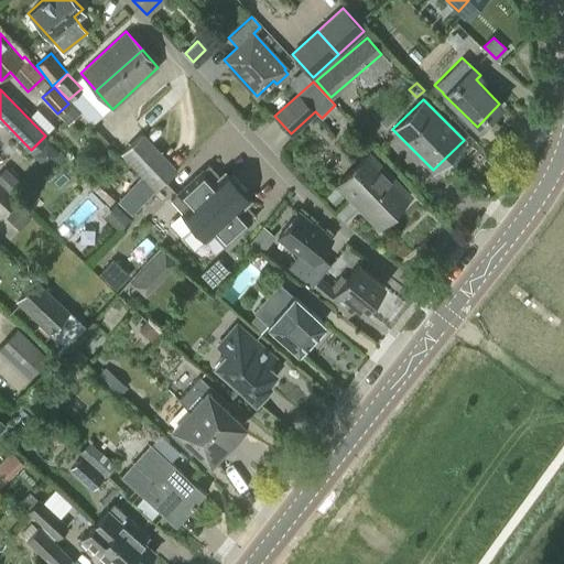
[(120,155),(154,192),(176,171),(142,136),(120,155)]
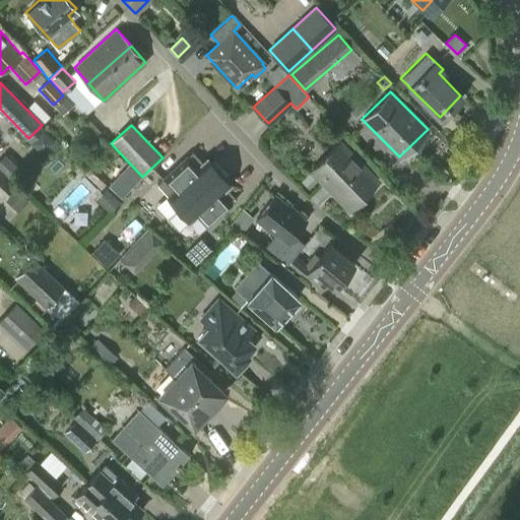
[(377,181),(377,180),(343,145),(317,170),(351,205),(363,194),(358,190),(372,176),(377,181)]
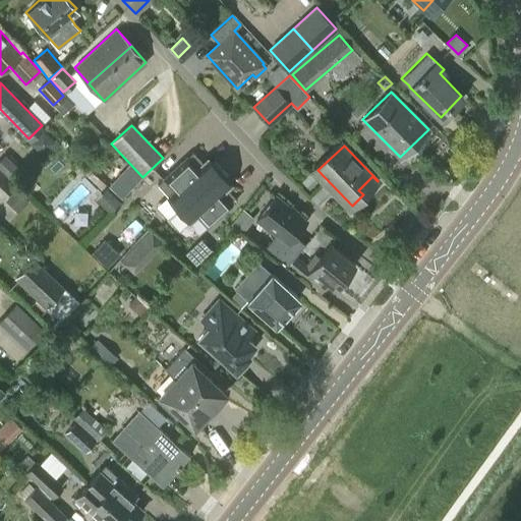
[(0,158),(0,168),(14,180),(22,171),(4,154),(0,158)]
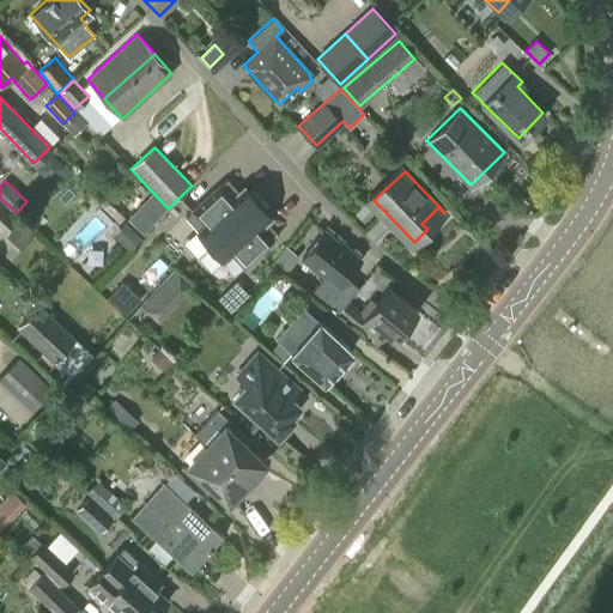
[(212,244),(256,202),(244,189),(234,199),(220,184),(186,217),(212,244)]
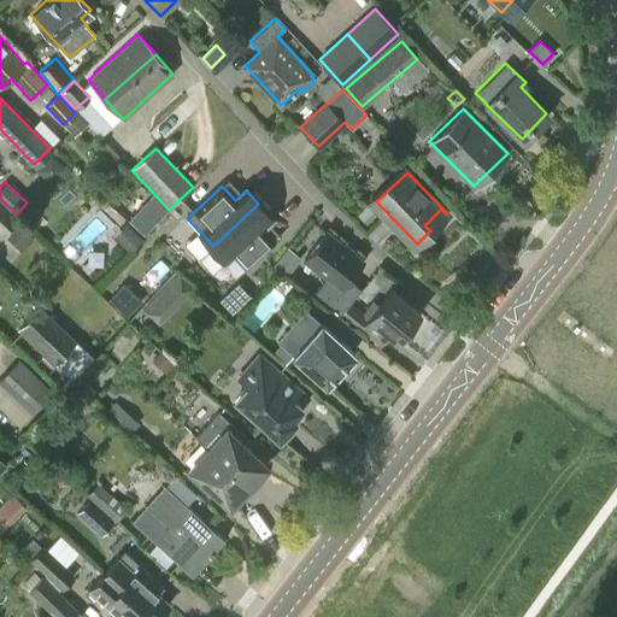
[(142,235),(169,210),(153,195),(127,221),(142,235)]
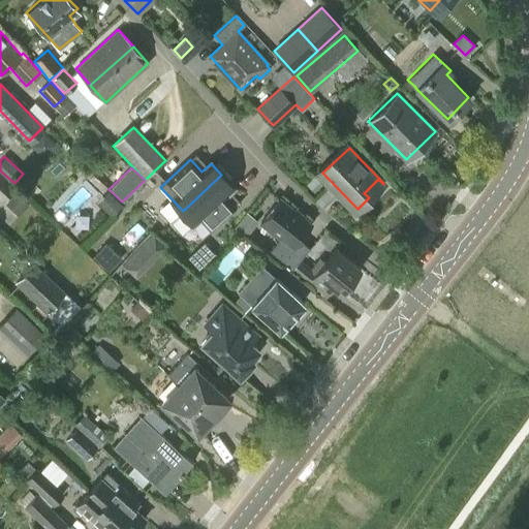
[(68,222),(106,187),(91,169),(52,205),(68,222)]
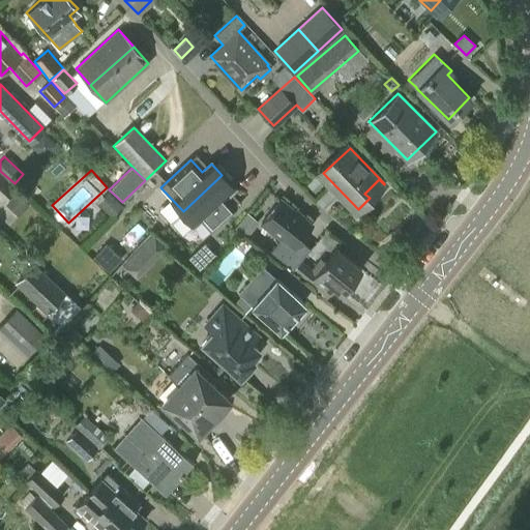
[(13,186),(0,174),(0,199),(1,200),(13,186)]
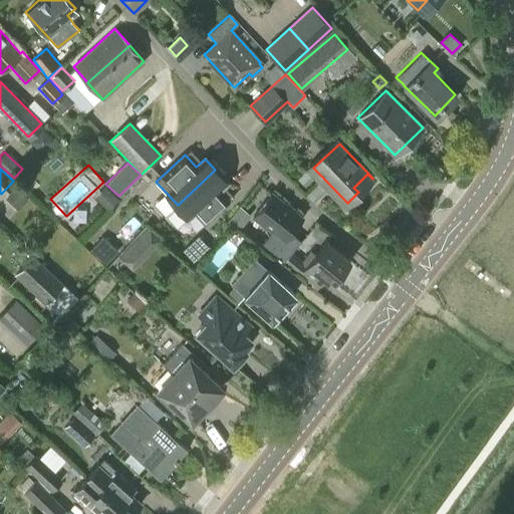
[(215,170),(178,205),(188,217),(194,212),(205,223),(228,202),(217,190),(226,182),(215,170)]
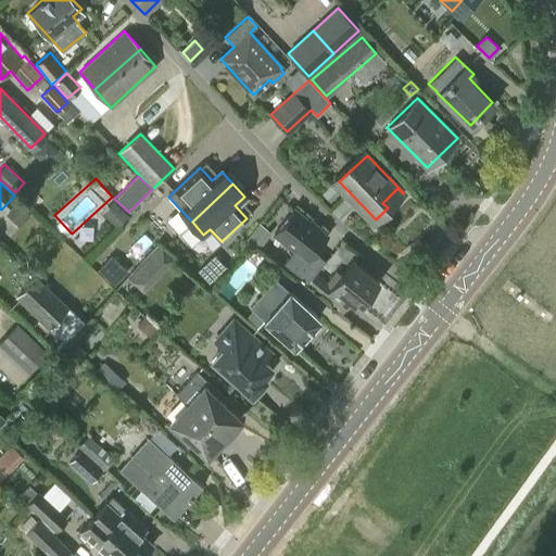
[(330,201),(340,192),(330,184),(321,192),(330,201)]
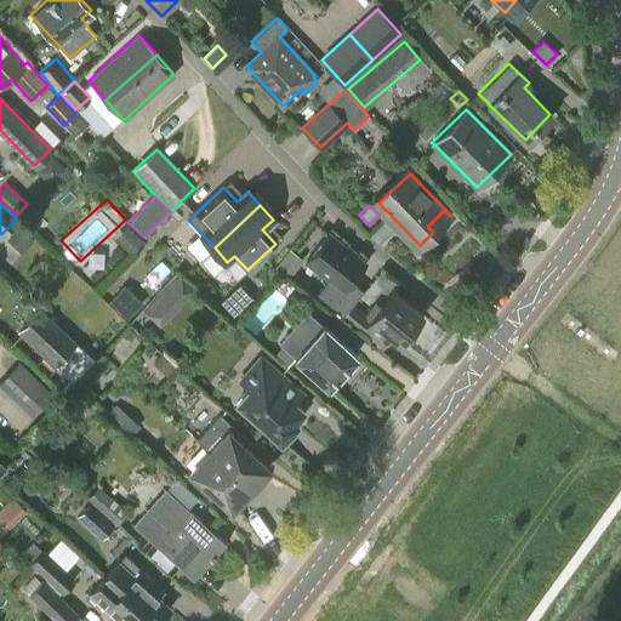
[(7,238),(22,252),(34,240),(18,226),(7,238)]
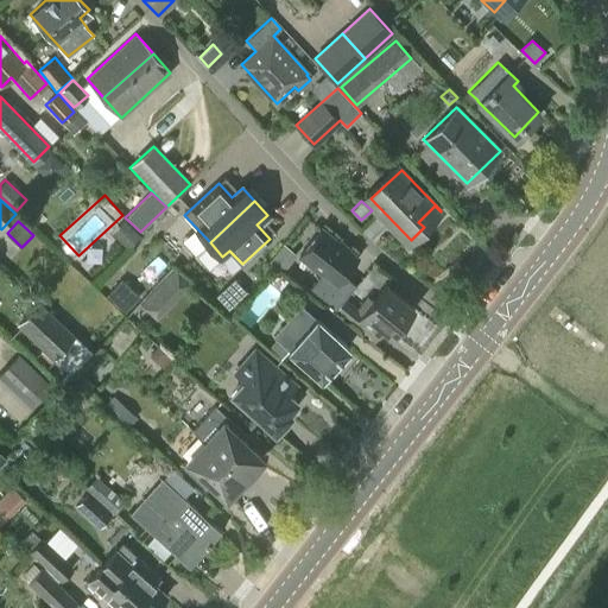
[(127,223),(115,236),(128,248),(140,235),(127,223)]
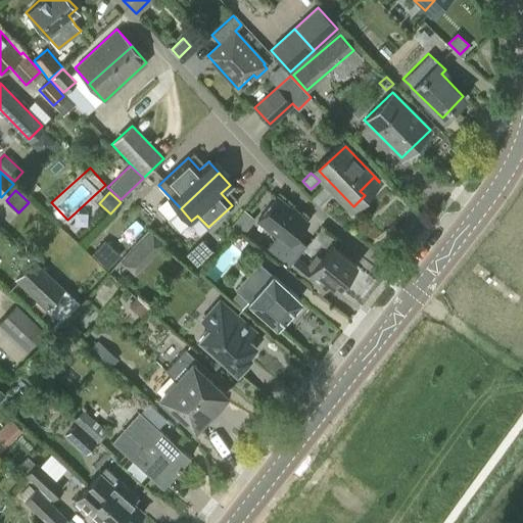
[(265,249),(287,267),(305,244),(295,236),(307,222),(276,196),(257,220),(277,235),(265,249)]
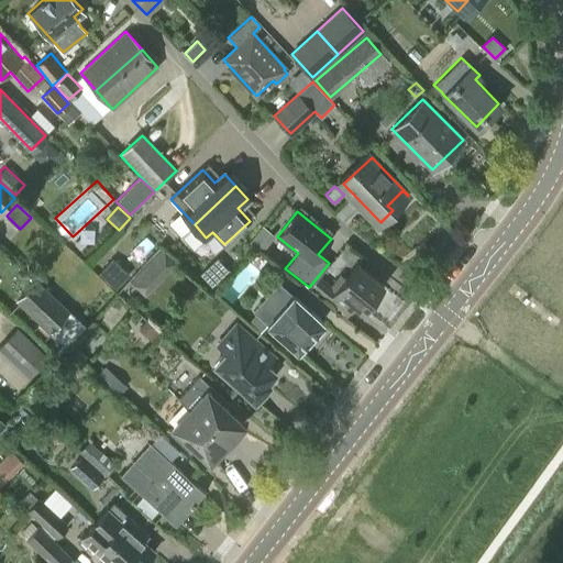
[(163,276),(176,263),(161,249),(147,263),(163,276)]
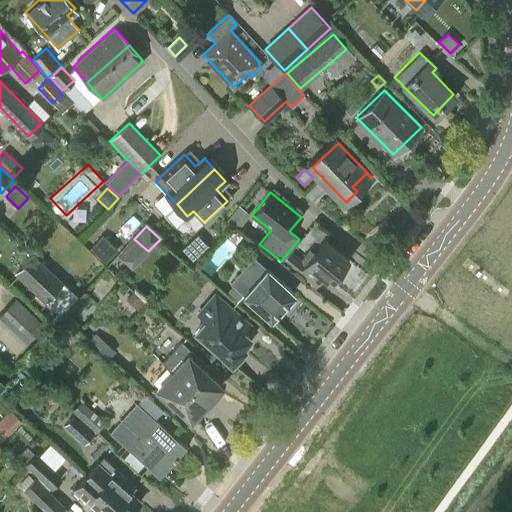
[(102,234),(90,247),(106,263),(119,250),(102,234)]
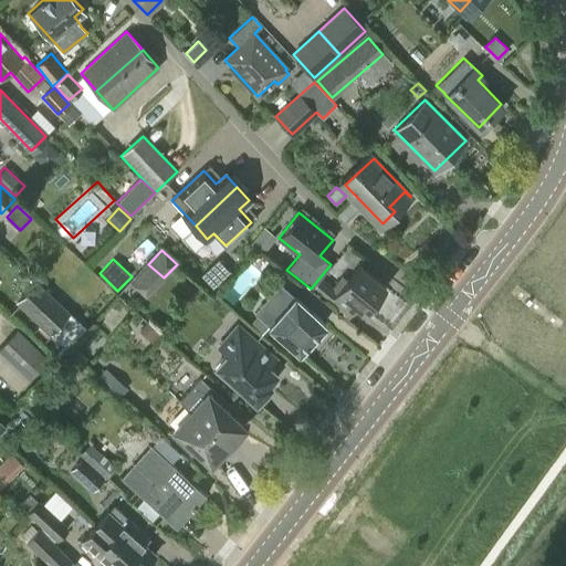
[(219,259),(201,275),(213,287),(231,271),(219,259)]
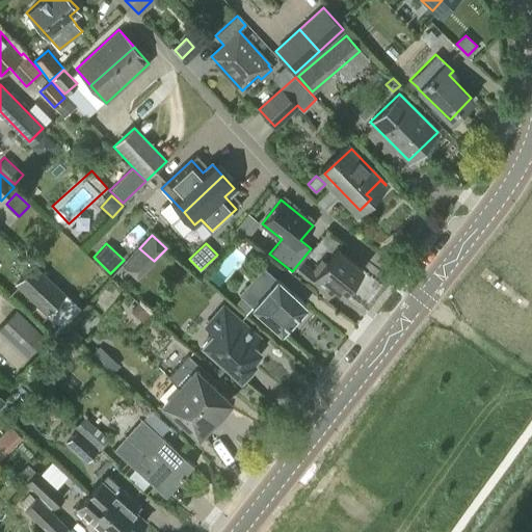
[(301,261),(292,271),(325,297),(334,288),(341,294),(363,267),(338,248),(326,263),(322,259),(313,270),(301,261)]
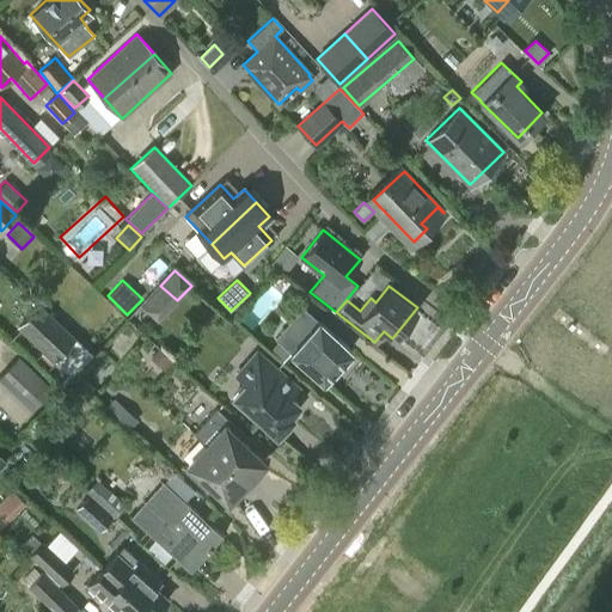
[(53,360),(73,340),(38,306),(18,328),(53,360)]
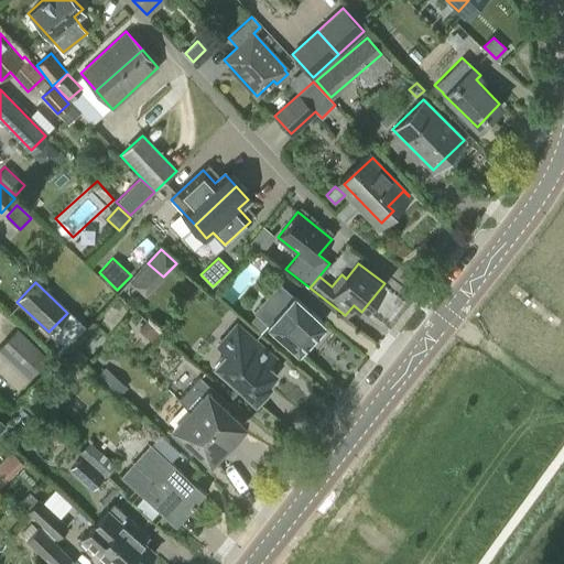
[(323,320),(293,294),(267,324),(296,350),(323,320)]
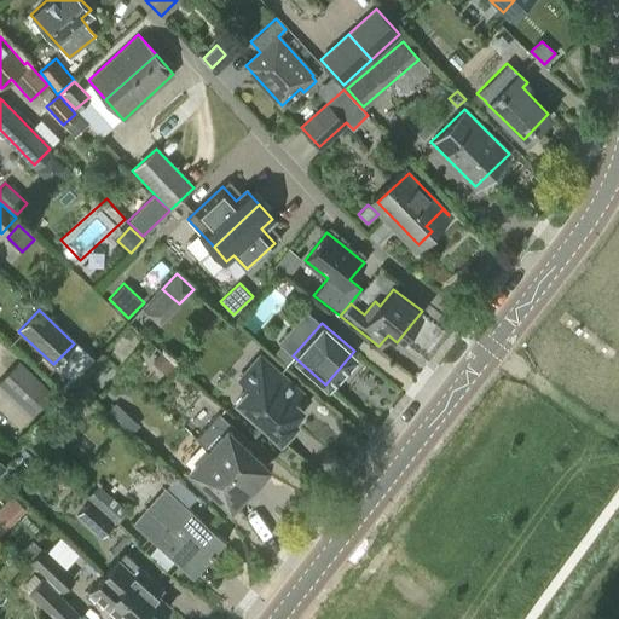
[(175,365),(162,353),(154,362),(167,372),(175,365)]
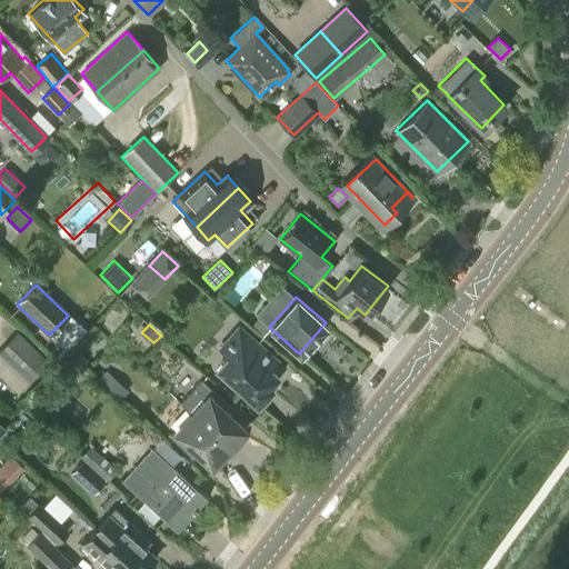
[(219,348),(227,356),(216,368),(256,402),(271,386),(269,383),(277,375),(269,367),(277,359),(238,326),(219,348)]
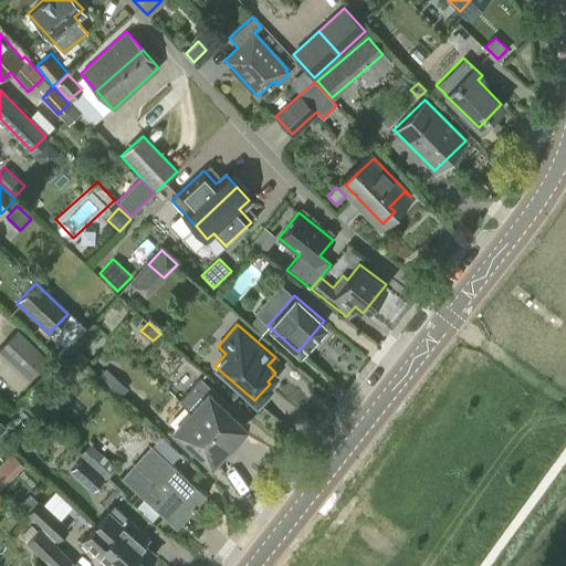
[(0,341),(0,354),(23,376),(42,356),(12,328),(0,341)]
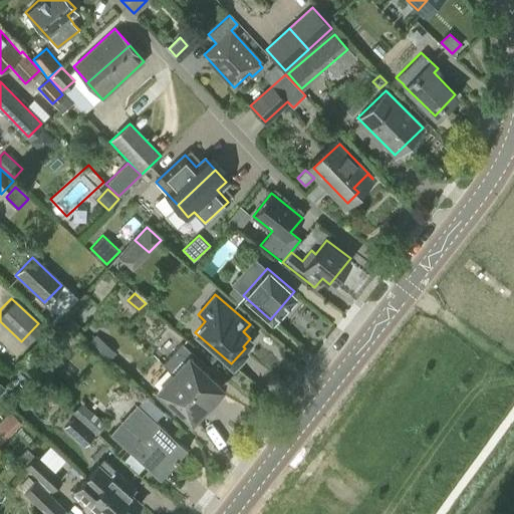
[(162,363),(173,372),(206,404),(221,387),(207,373),(211,369),(182,342),(162,363)]
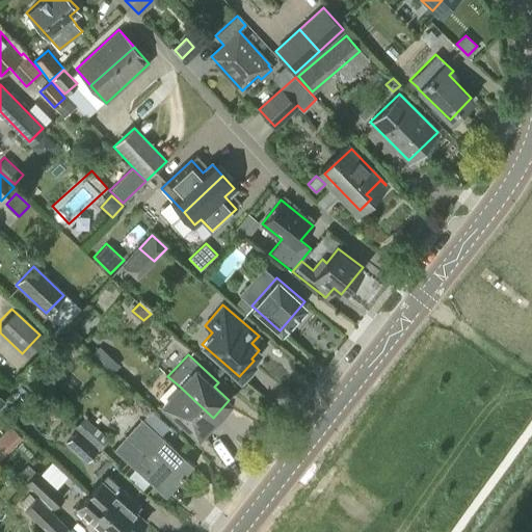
[(213,418),(179,386),(159,407),(179,425),(182,421),(197,434),(213,418)]
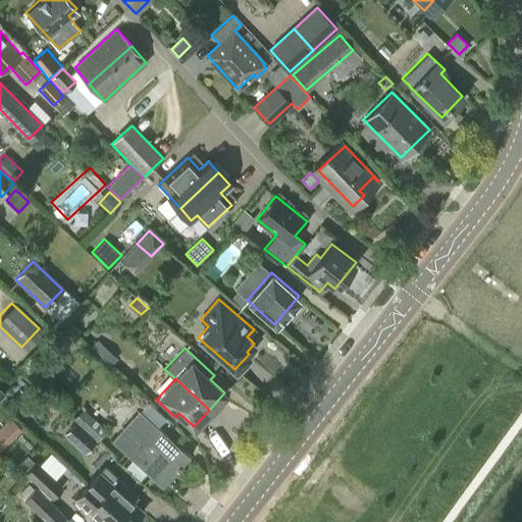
[(153,421),(160,414),(146,399),(139,406),(153,421)]
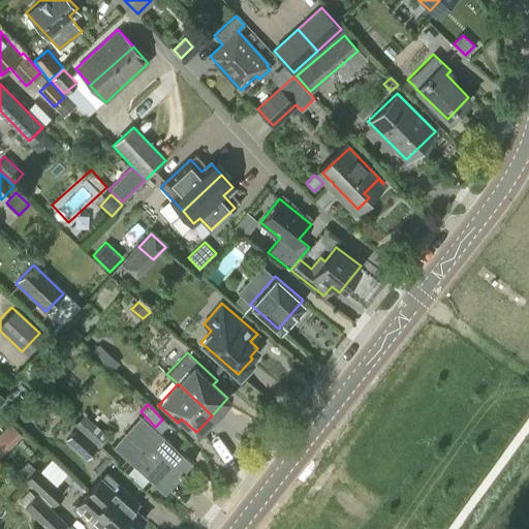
[(138,413),(112,444),(163,490),(191,458),(138,413)]
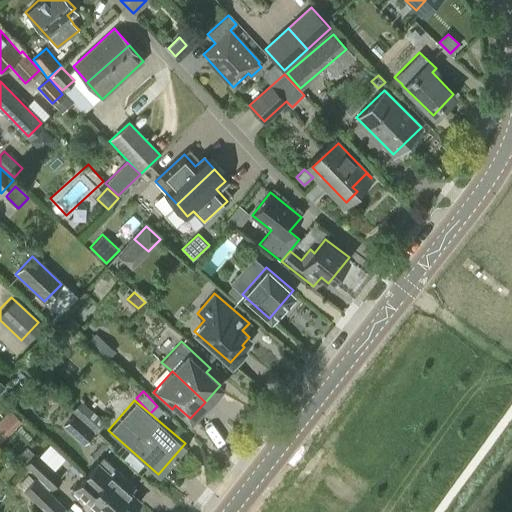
[(84,403),(73,414),(94,433),(104,421),(84,403)]
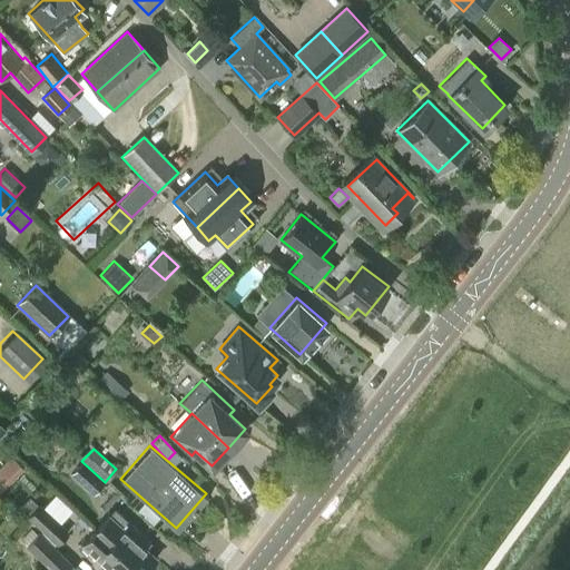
[(0,461),(0,482),(2,484),(22,465),(10,452),(0,461)]
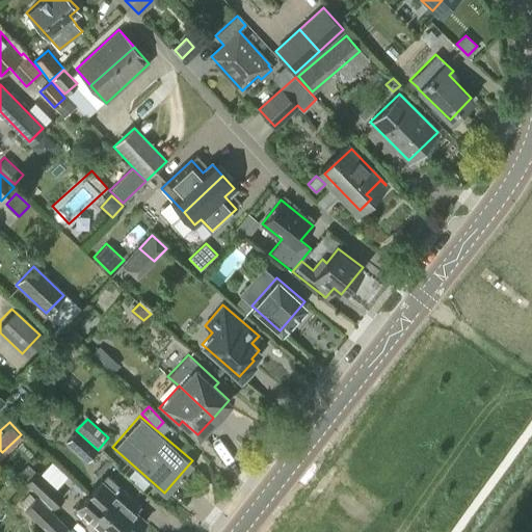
[(98,450),(76,430),(64,443),(86,462),(98,450)]
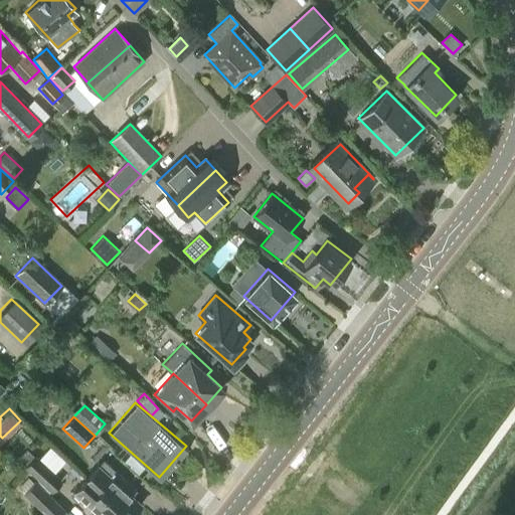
[(49,491),(50,492),(62,480),(35,455),(24,467),(32,475),(49,491)]
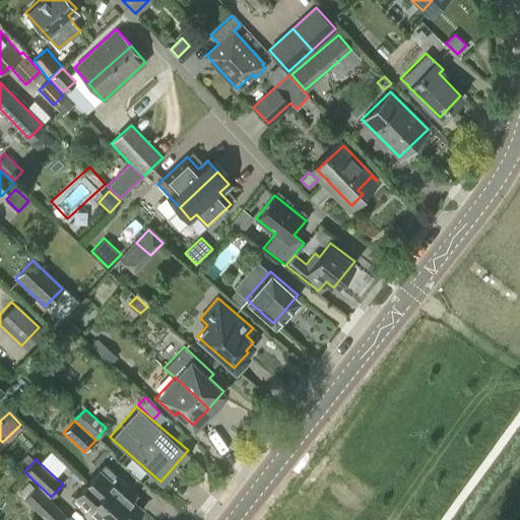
[(103,464),(98,470),(131,499),(132,498),(133,499),(138,494),(104,463),(104,464),(103,464)]
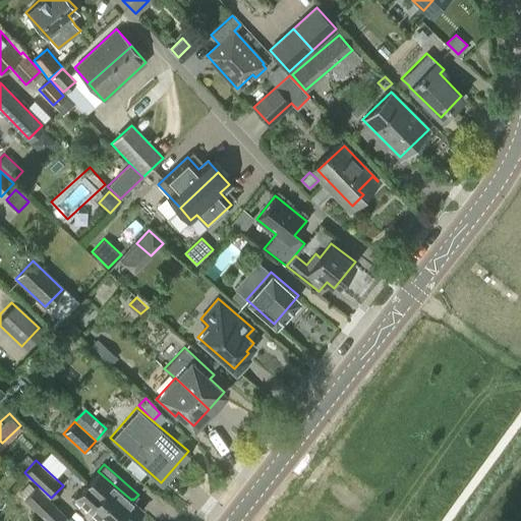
[(98,470),(87,483),(128,520),(131,520),(141,510),(131,500),(98,471),(98,470)]
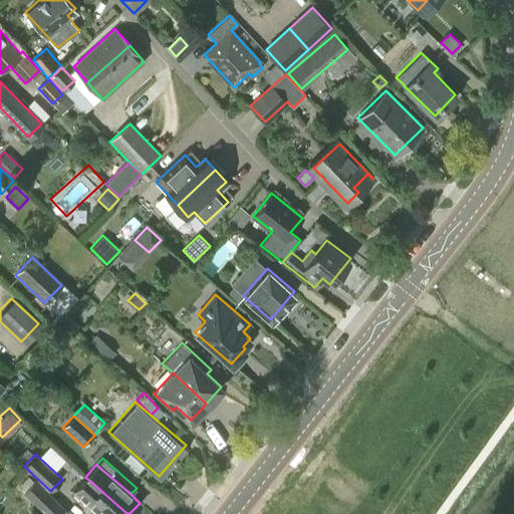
[(126,513),(85,477),(74,490),(70,494),(83,506),(86,503),(83,500),(84,499),(100,513),(126,513)]
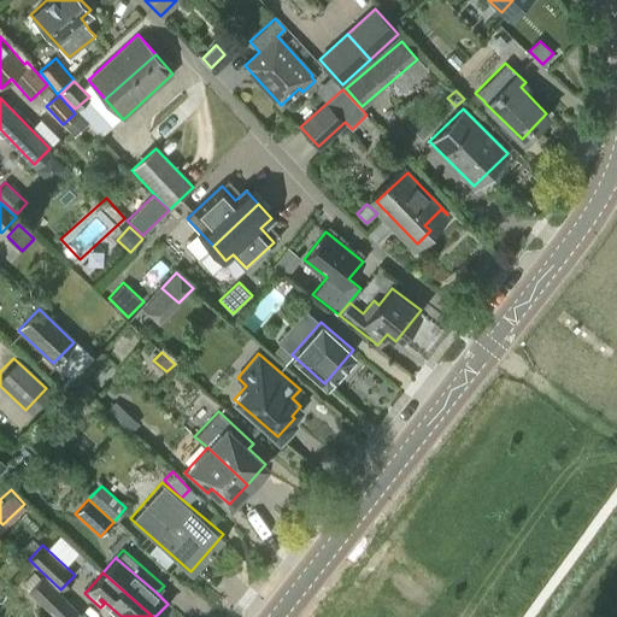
[(29,591),(57,616),(70,616),(77,610),(42,576),(40,579),(35,574),(23,585),(29,591)]
